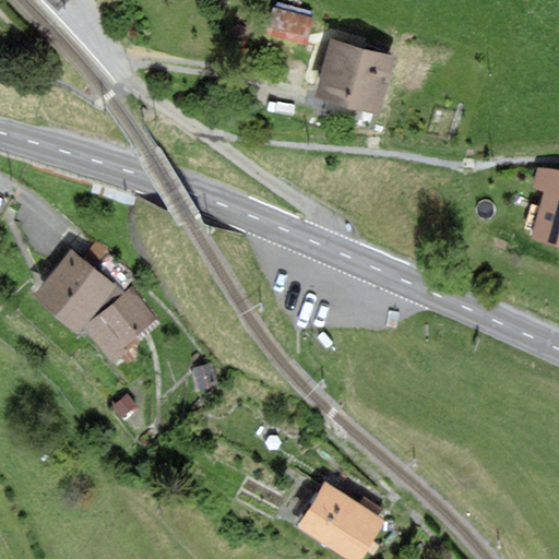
[(275,11),(269,38),(308,46),(313,19),(275,11)]
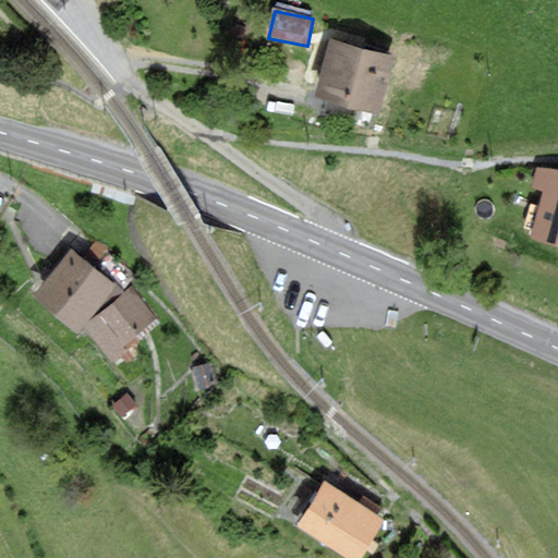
[(314,96),(377,117),(396,59),(332,39),(314,96)]
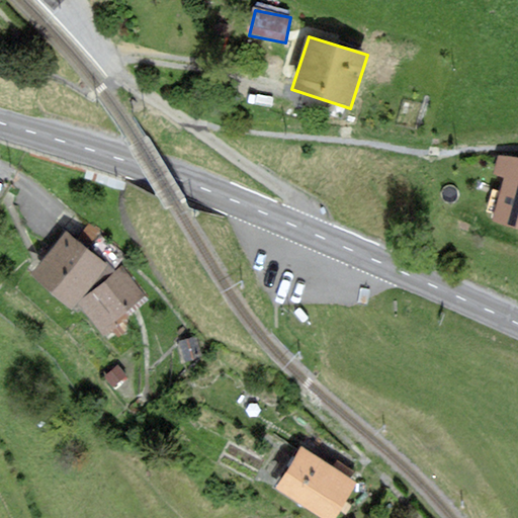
[(491,223),(517,229),(517,160),(506,157),(491,223)]
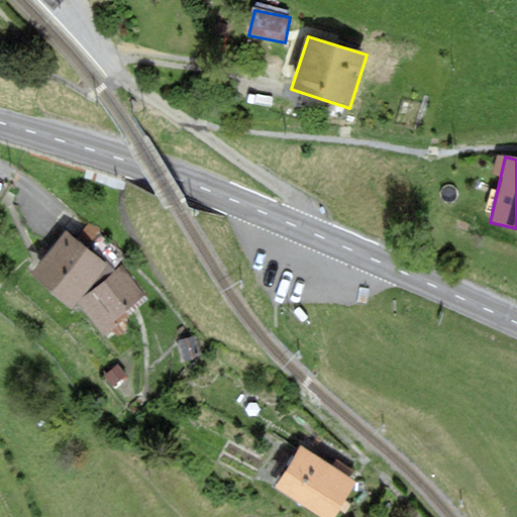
[(68,229),(33,271),(75,305),(109,265),(68,229)]
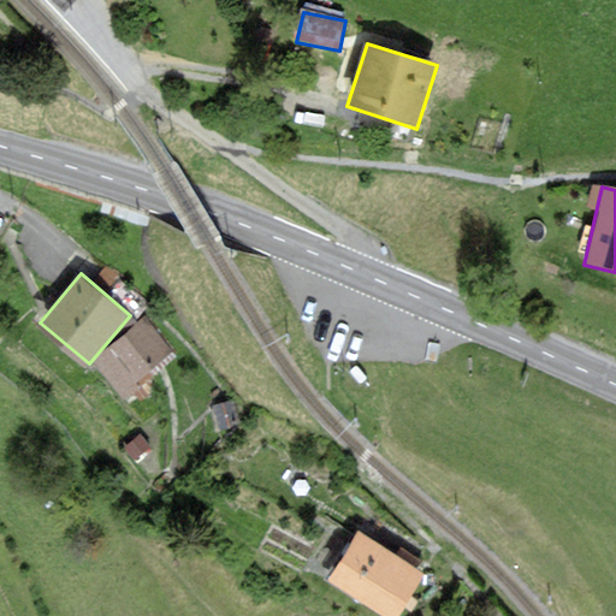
[(95,361),(122,392),(170,351),(143,320),(95,361)]
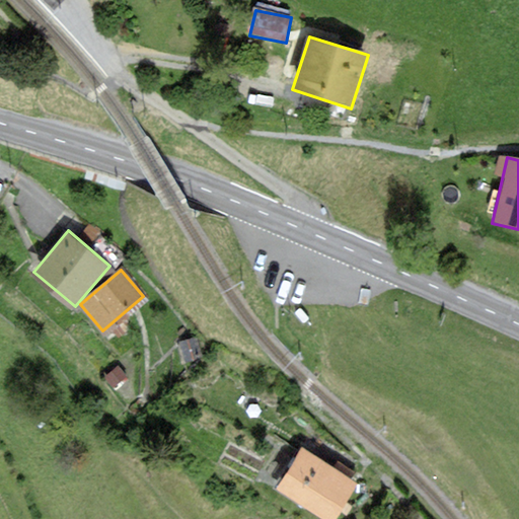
[(304,447),(277,488),(324,518),(330,518),(356,482),(304,447)]
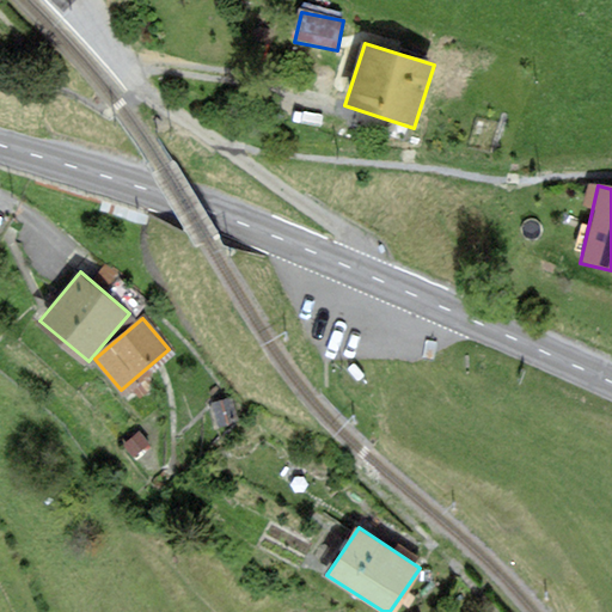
All buildings are outlined.
